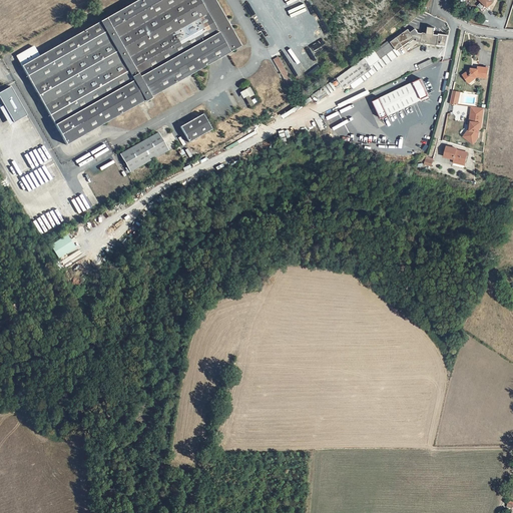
[(31,46),(14,55),(64,144),(138,103),(213,62),(240,46),(214,0),(135,0),(36,55),(31,46)]
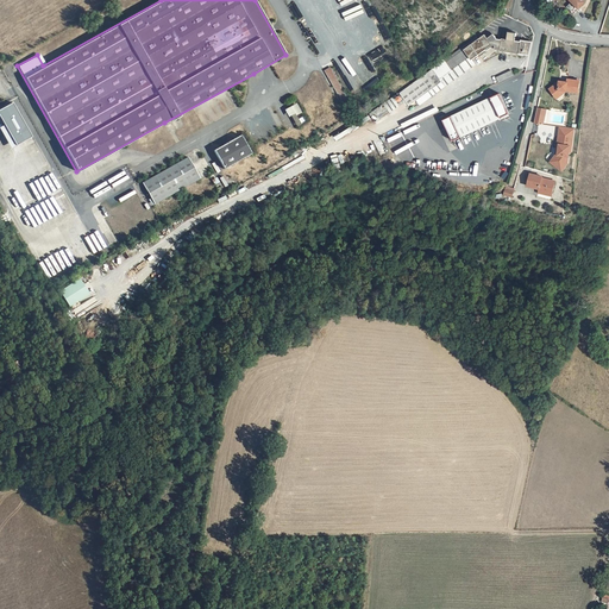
[(570,1),(567,5),(573,12),(577,8),(570,1)]
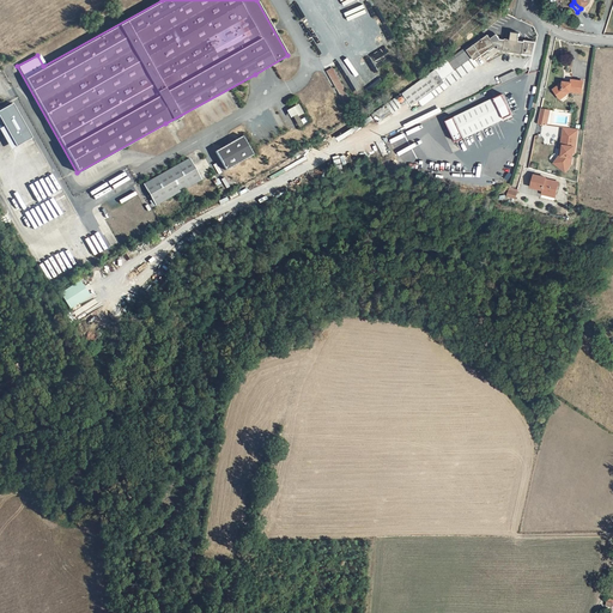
[(497,42),(492,36),(489,38),(485,35),(459,54),(456,50),(444,60),(447,62),(405,93),(412,103),(425,95),(429,98),(435,95),(431,90),(443,83),(454,74),(457,78),(475,65),(472,60),(492,44),(496,43),(497,42)]
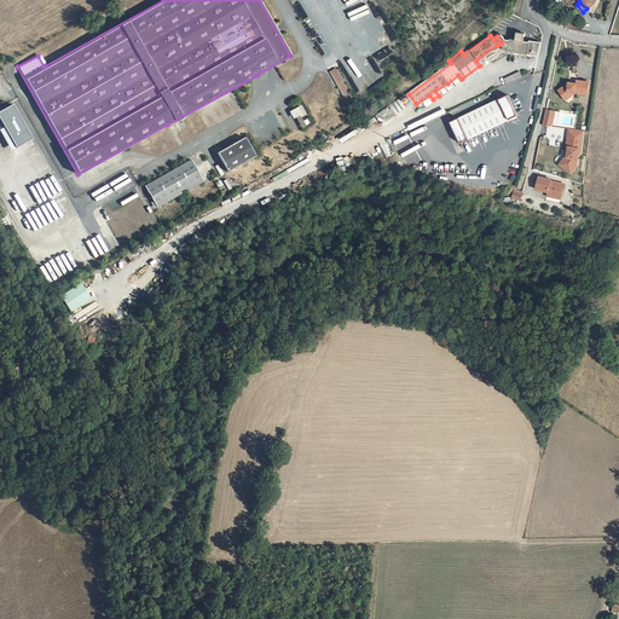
[(507,51),(526,55),(527,42),(509,40),(509,41),(504,40),(503,44),(502,45),(501,50),(507,51)]
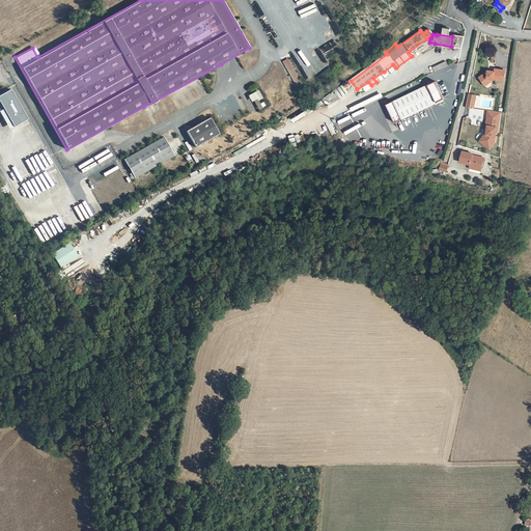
[(301,85),(286,59),(281,62),(296,88),(301,85)]
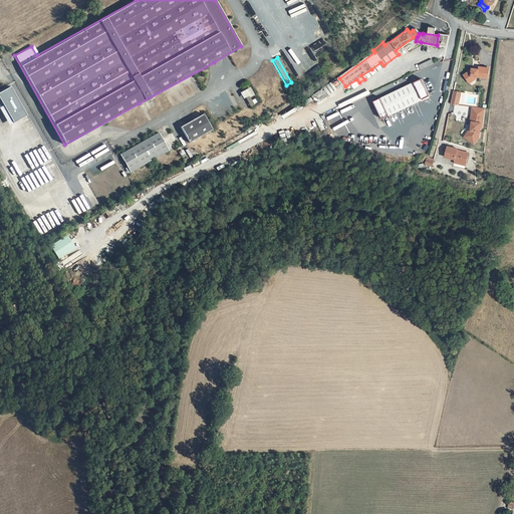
[(432,59),(419,65),(420,69),(433,64),(432,59)]
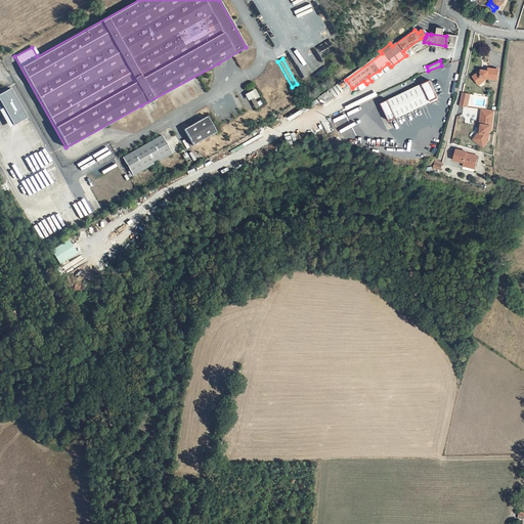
[(415,67),(418,74),(427,70),(423,62),(415,67)]
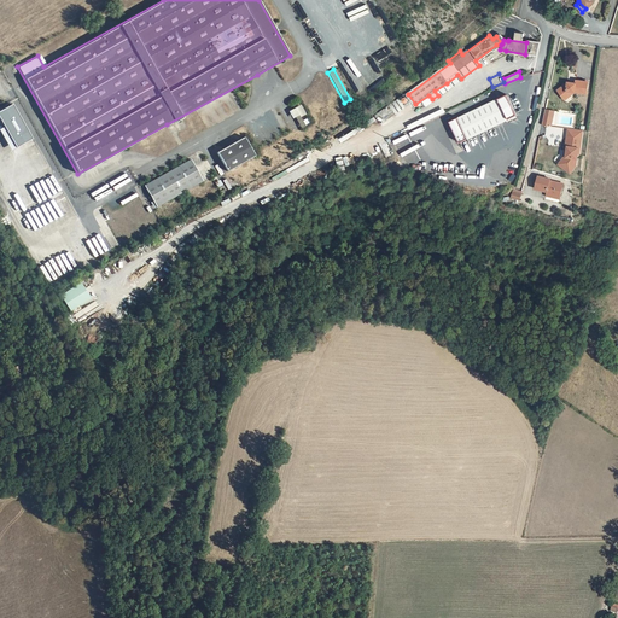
[(447,83),(450,87),(461,79),(458,75),(447,83)]
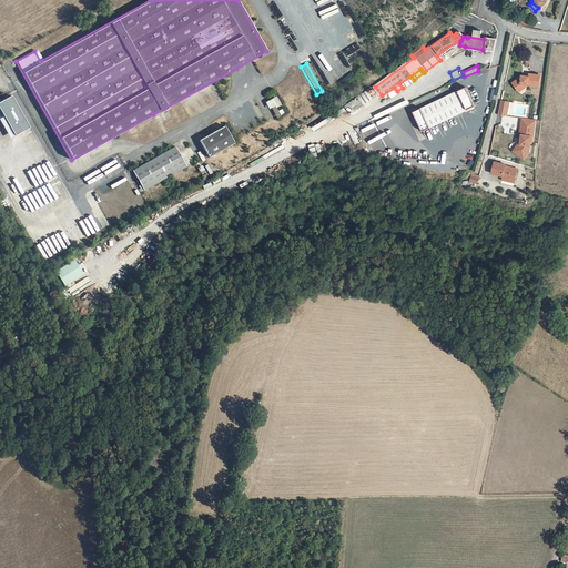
[(529,75),(520,74),(514,79),(519,88),(527,83),(539,84),(540,73),(529,72),(529,75)]
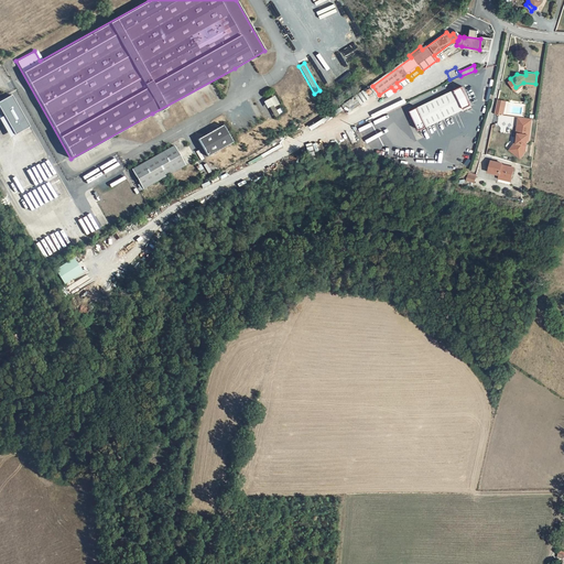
[(462,108),(452,89),(418,108),(427,127),(462,108)]
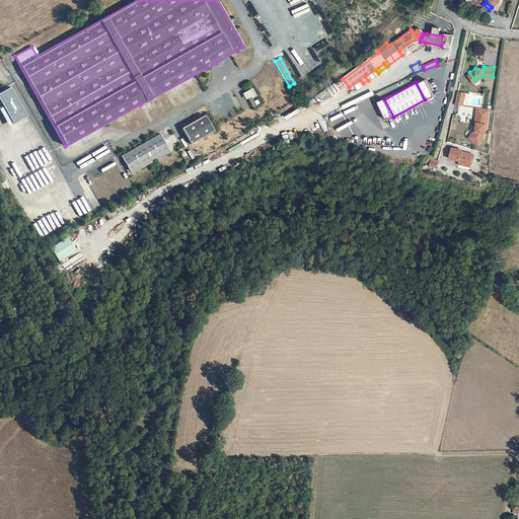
[(27,116),(11,87),(0,93),(0,97),(15,123),(27,116)]
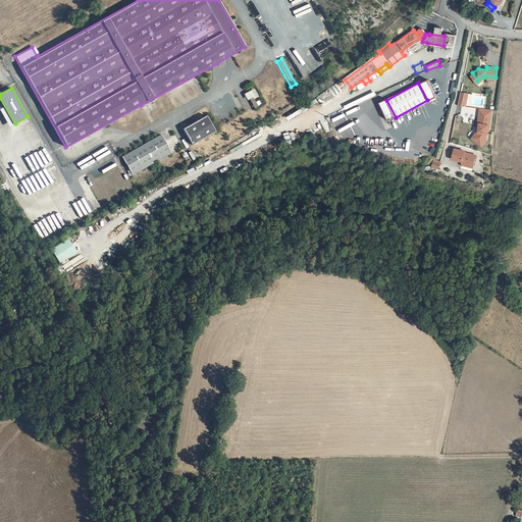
[(253,89),(243,94),(247,102),(257,96),(253,89)]
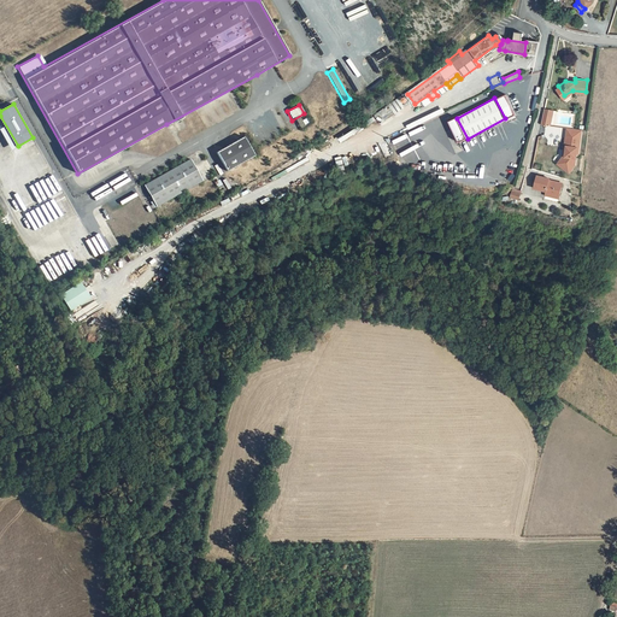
[(413,122),(415,125),(439,115),(438,111),(413,122)]
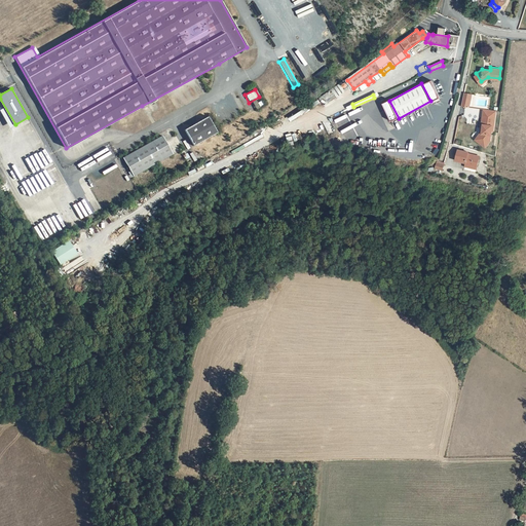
[(463,98),(461,106),(470,107),(471,99),(463,98)]
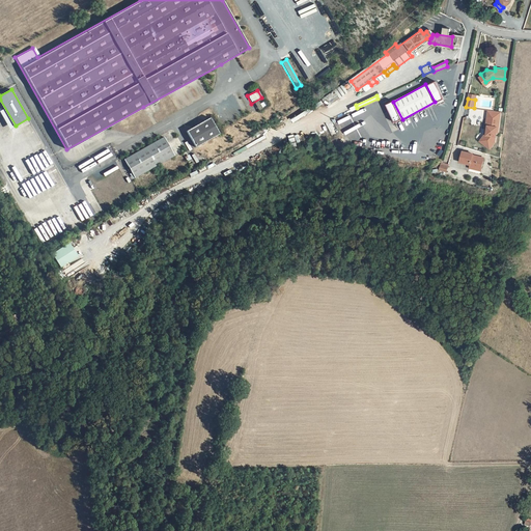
[(486,135),(482,139),(492,145),(495,142),(496,132),(498,132),(501,112),(488,110),(486,119),(488,119),(486,135)]
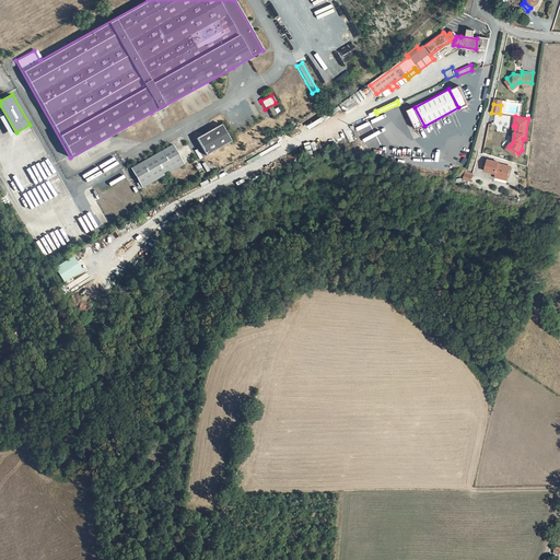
[(229,140),(220,124),(195,138),(205,154),(229,140)]
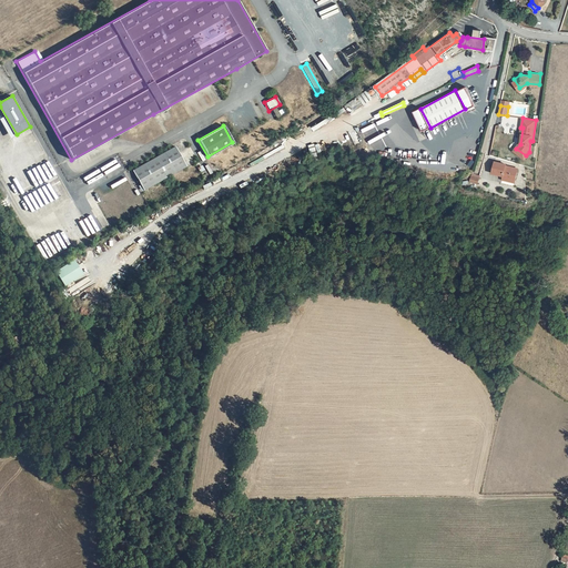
[(523,128),(520,128),(518,143),(513,150),(524,159),(526,155),(516,149),(520,144),(523,128)]
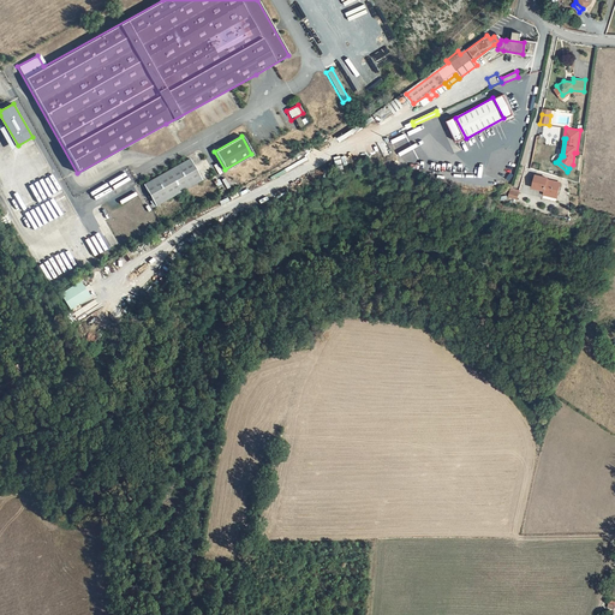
[(197,179),(186,157),(139,184),(151,204),(197,179)]
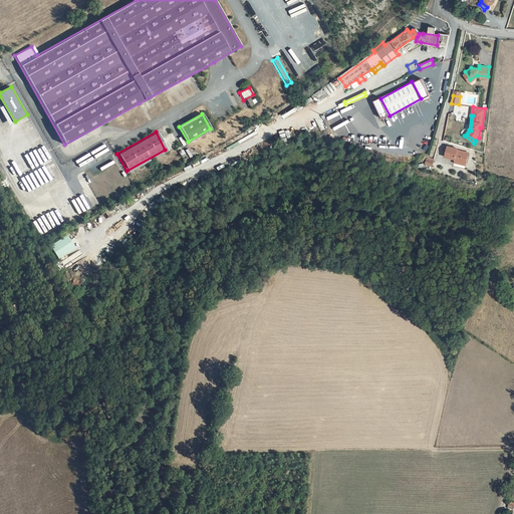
[(460,151),(448,147),(445,158),(455,161),(455,162),(465,165),(468,155),(459,153),(460,151)]
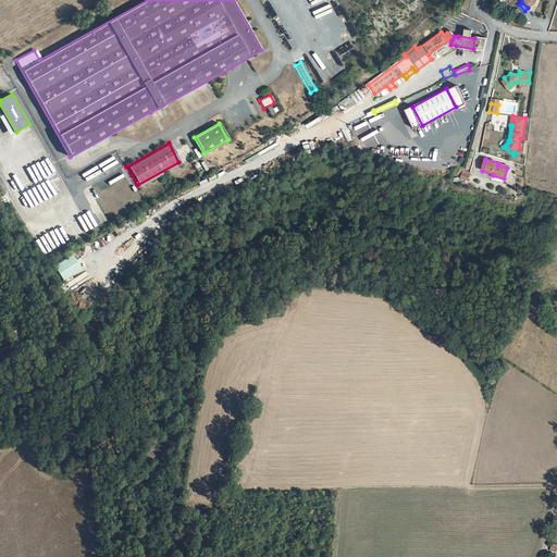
[(460,178),(469,181),(470,172),(461,170),(460,178)]
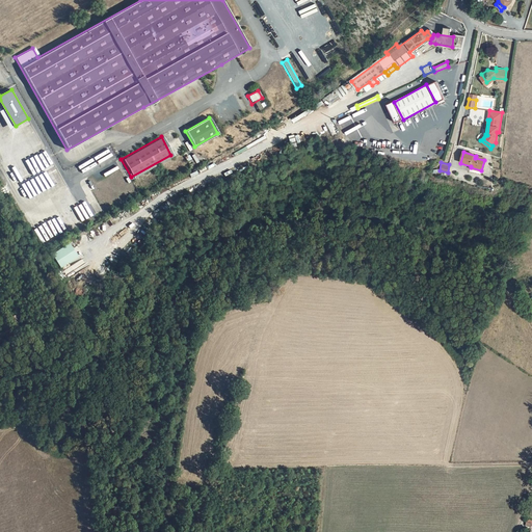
[(50,255),(59,268),(77,257),(69,243),(50,255)]
